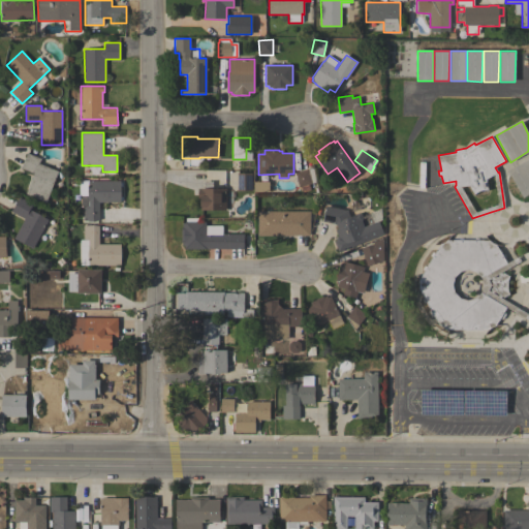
[(34,174),(21,168),(27,153),(41,159),(39,163),(63,174),(57,188),(52,186),(45,203),(26,194),(34,174)]
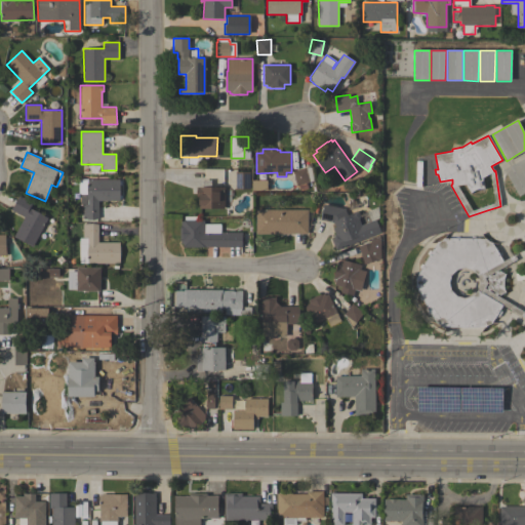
[(524,192),(519,196),(503,169),(524,157),(524,192)]
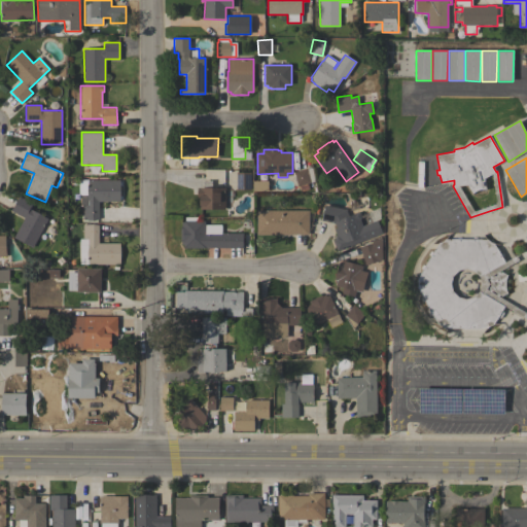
[(293,172),(307,168),(310,182),(308,183),(309,189),(301,191),(300,185),(297,186),(293,172)]
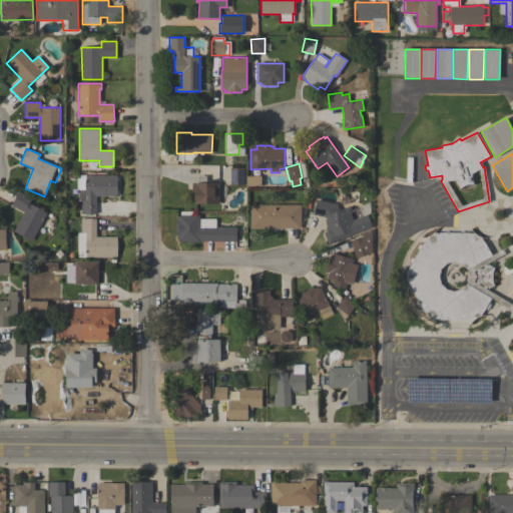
[(229,167),(244,167),(244,184),(230,184),(229,167)]
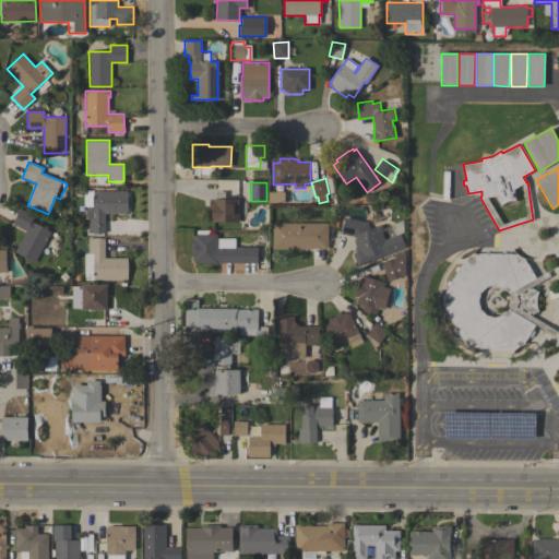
[(104,233),(87,233),(87,217),(93,217),(93,206),(83,206),(83,192),(85,192),(85,191),(127,191),(127,192),(129,192),(129,198),(128,198),(128,207),(128,211),(127,211),(127,214),(104,214),(104,233)]
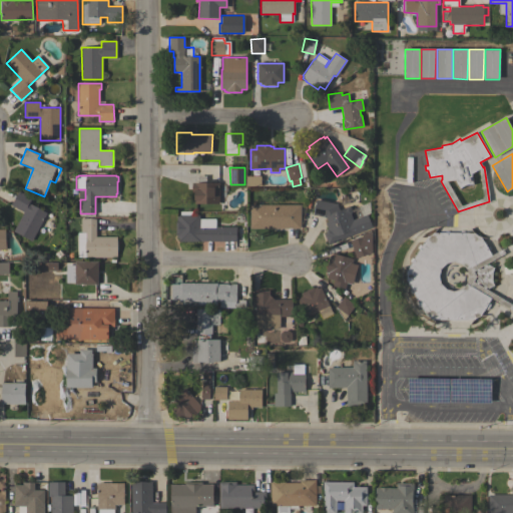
[(219,203),(194,203),(194,192),(192,192),(192,182),(198,182),(198,176),(206,176),(206,182),(219,182),(219,203)]
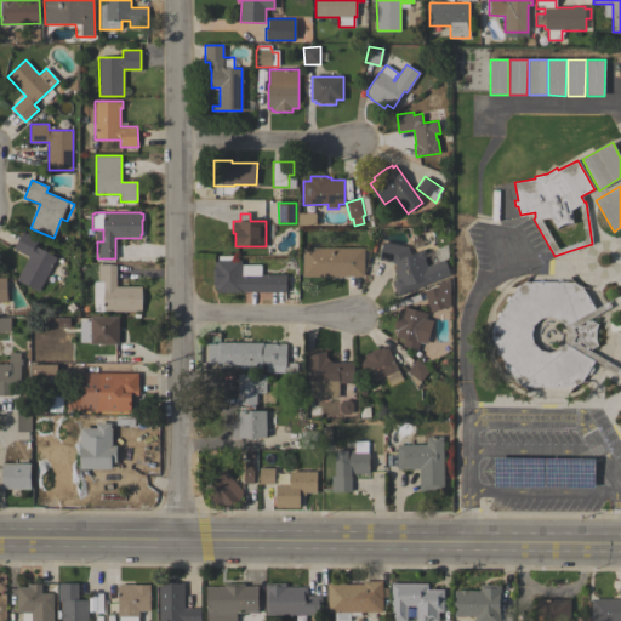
[(297,214),(314,214),(314,226),(297,226),(297,214)]
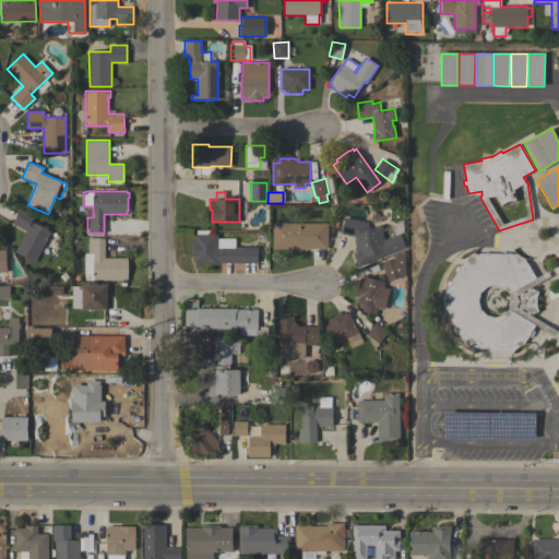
[(34,263),(14,252),(25,230),(12,224),(20,207),(34,215),(31,222),(50,232),(34,263)]
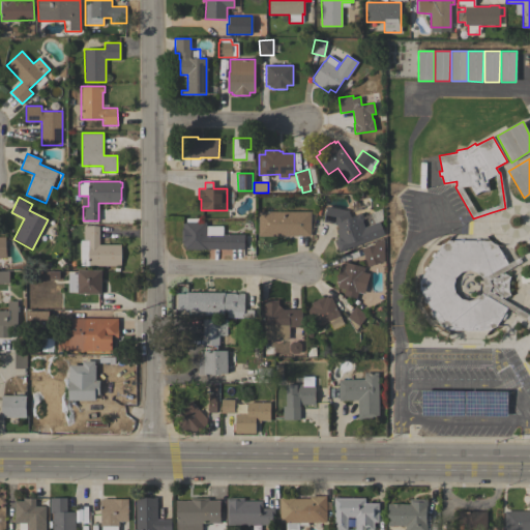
[(339,253),(334,241),(335,241),(339,236),(335,230),(339,229),(336,225),(323,222),(326,206),(348,211),(351,217),(358,214),(358,213),(359,213),(362,214),(363,217),(362,221),(364,227),(379,222),(384,234),(339,253)]
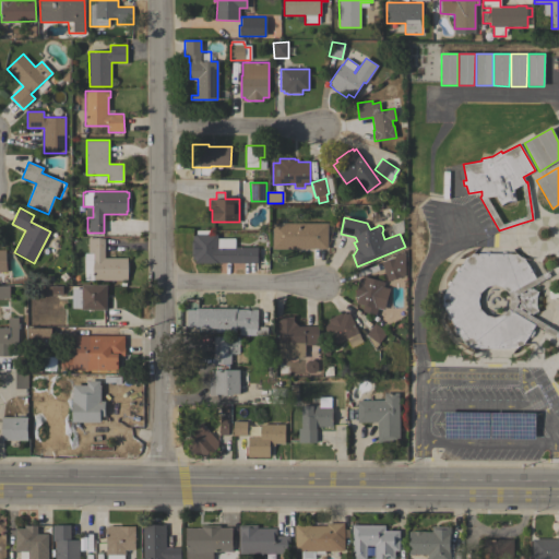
[(328,223),(328,248),(273,249),(273,223),(328,223)]
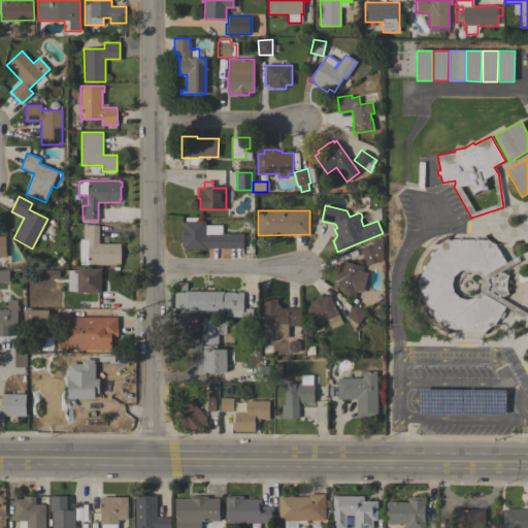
[(184,249),(184,244),(182,244),(182,241),(180,241),(180,227),(182,227),(182,222),(185,222),(186,222),(186,218),(201,218),(201,221),(205,221),(205,226),(222,226),(222,233),(243,233),(243,249),(184,249)]
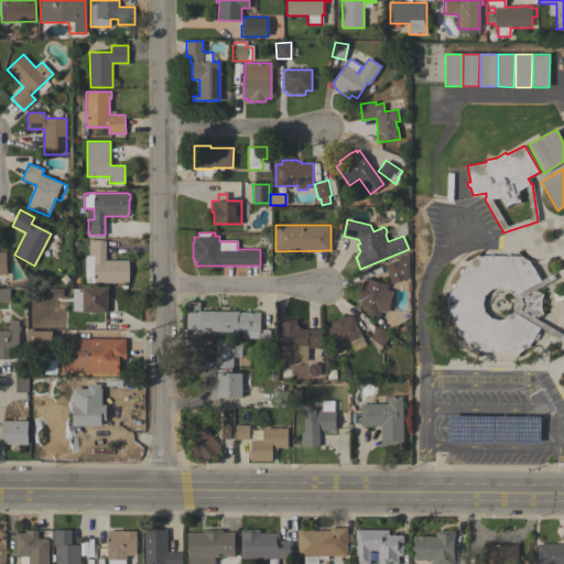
[(85,283),(85,256),(88,256),(88,240),(105,240),(105,260),(128,260),(128,283),(85,283)]
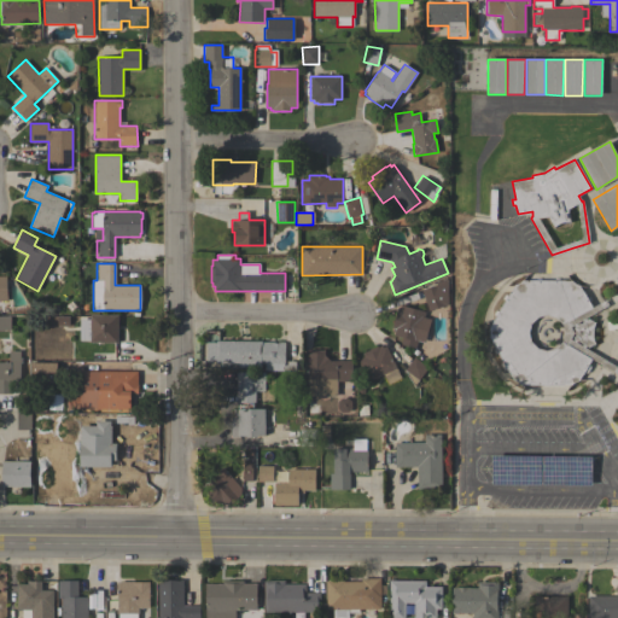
[(617,407),(617,406),(617,403),(617,374),(592,360),(588,365),(590,366),(587,373),(583,372),(578,380),(576,382),(573,383),(571,385),(522,384),(518,382),(513,379),(507,368),(503,369),(500,363),(503,362),(497,351),(495,353),(493,349),(495,348),(489,337),(490,332),(489,327),(496,315),(494,314),(496,310),(499,312),(506,299),(502,298),(505,295),(508,296),(514,284),(518,283),(522,280),(536,280),(536,278),(540,278),(540,280),(554,280),(554,278),(559,278),(559,280),(571,280),(575,284),(579,285),(592,308),(604,301),(607,305),(584,319),(586,320),(588,319),(595,322),(593,328),(593,334),(593,339),(595,344),(588,348),(586,345),(584,348),(617,368),(617,407)]
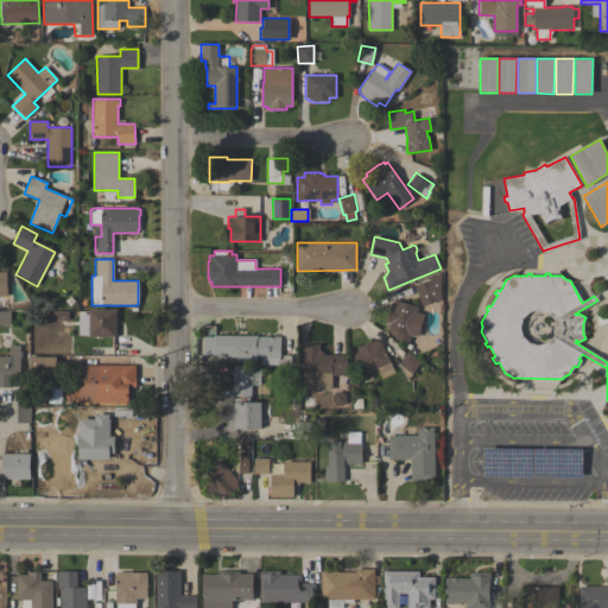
[(422,306),(415,285),(439,277),(441,299),(422,306)]
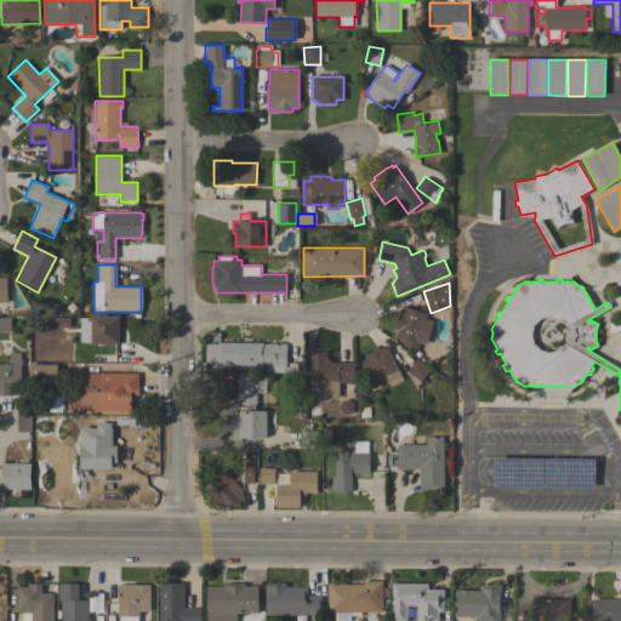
[(417,351),(402,346),(404,339),(396,336),(397,330),(394,329),(399,308),(403,309),(403,307),(427,313),(417,351)]
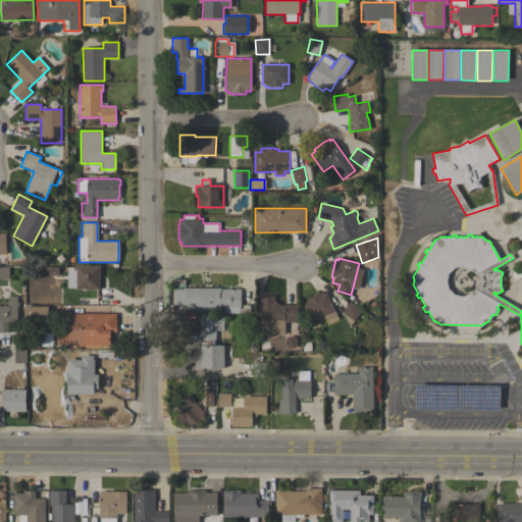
[(99,290),(66,289),(67,270),(76,271),(76,265),(100,266),(99,290)]
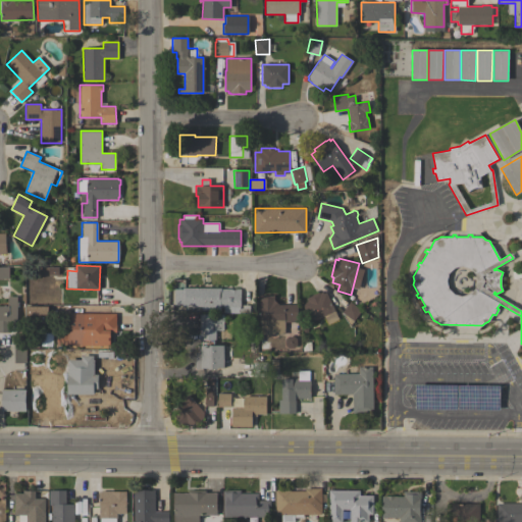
[(0,267),(8,267),(9,278),(0,278),(0,267)]
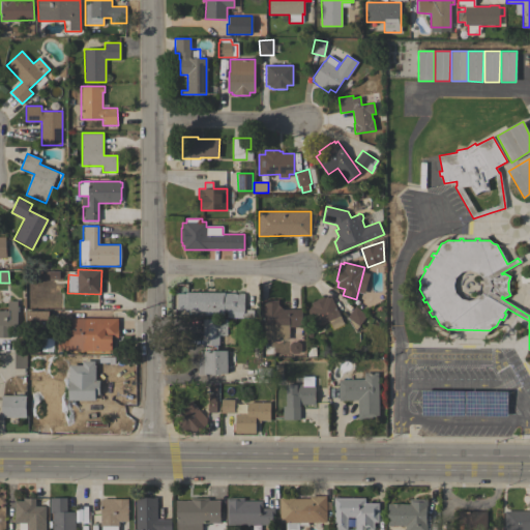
[(225,292),(225,293),(244,293),(244,312),(243,312),(243,313),(245,313),(245,310),(253,310),(253,302),(259,302),(259,318),(243,317),(243,318),(227,318),(227,312),(224,312),(224,315),(205,315),(205,312),(185,311),(185,310),(177,310),(177,293),(185,293),(185,292),(225,292)]
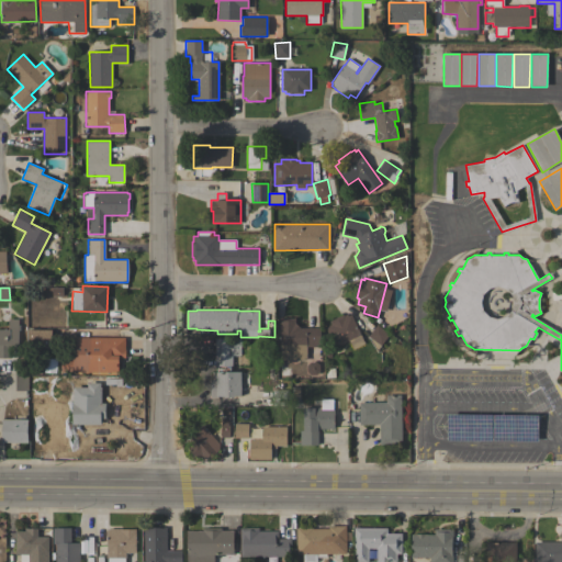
[(325,327),(330,324),(329,322),(344,314),(344,315),(347,314),(348,316),(350,314),(364,344),(352,349),(349,340),(335,347),(325,327)]
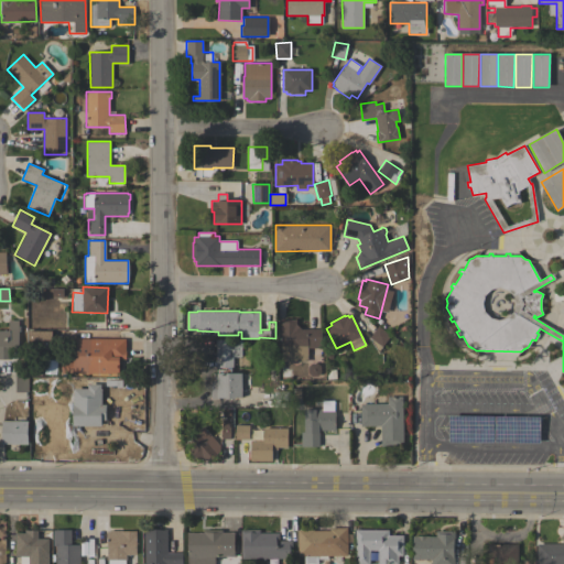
[(0,331),(8,331),(8,320),(21,320),(22,349),(12,349),(12,355),(10,355),(10,358),(0,358),(0,331)]
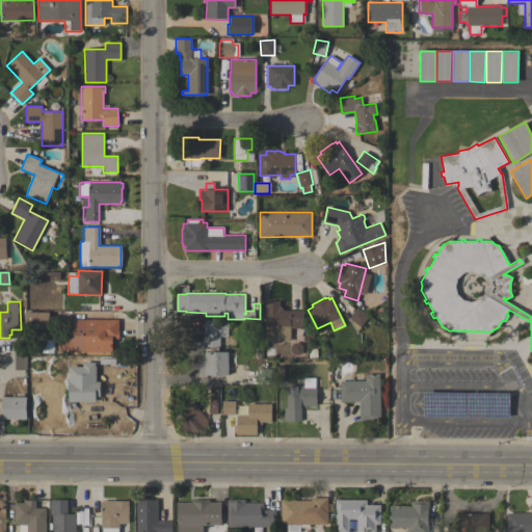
[(265,301),(280,301),(280,306),(285,311),(304,310),(304,335),(290,335),(290,341),(265,341),(265,301)]
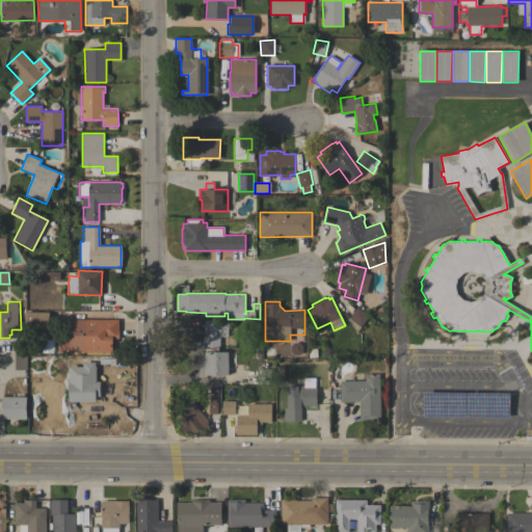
[(356,333),(350,322),(351,320),(348,318),(355,307),(369,316),(356,333)]
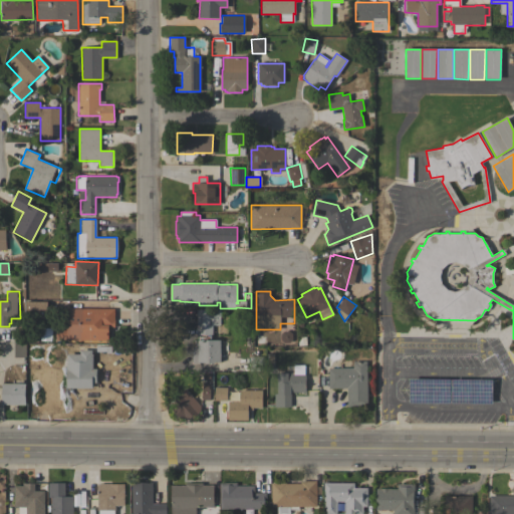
[(46,301),(28,301),(28,316),(46,317),(46,301)]
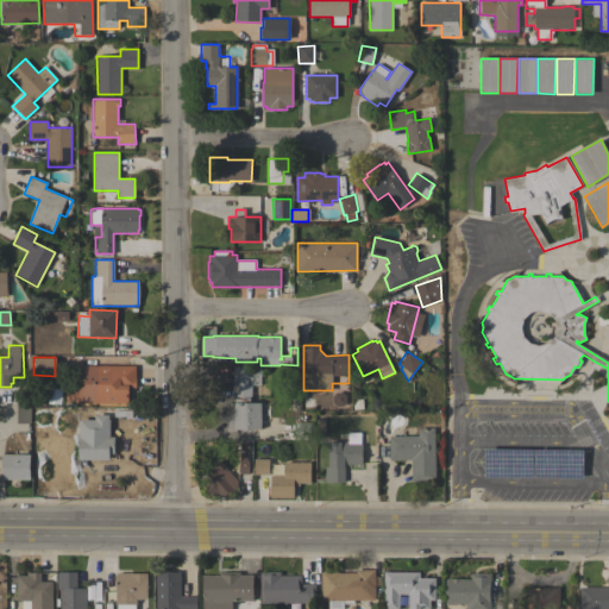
[(136,365),(136,388),(129,388),(129,402),(125,402),(125,403),(92,403),(92,401),(90,401),(90,393),(93,393),(93,383),(95,383),(95,375),(94,375),(94,365),(136,365)]
